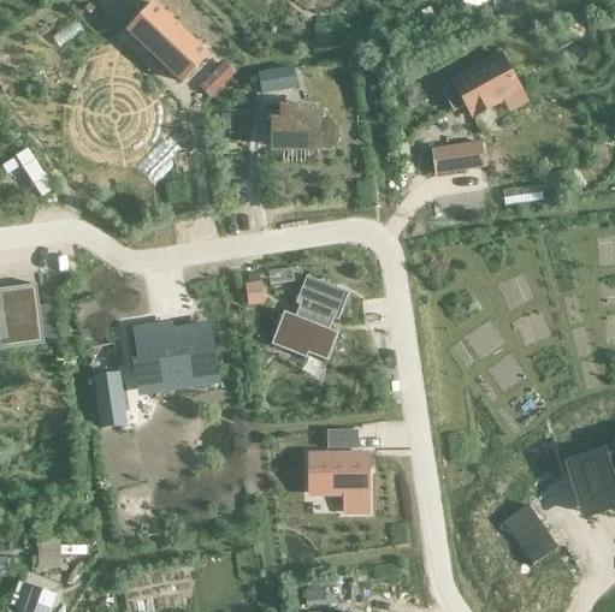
[(451,0),(463,18),(485,4),(482,0),(451,0)]
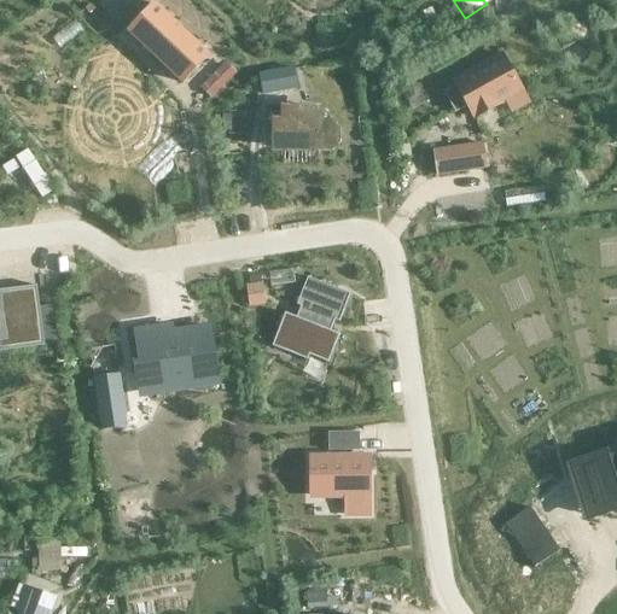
[(152,1),(127,28),(182,80),(207,53),(152,1)]
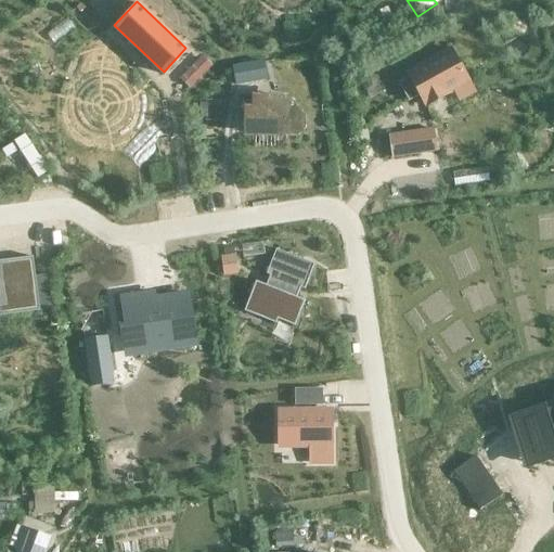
[(62,22),(39,33),(46,46),(68,34),(62,22)]
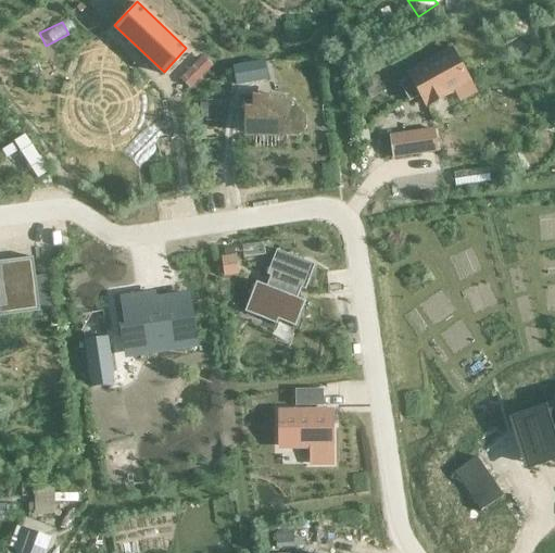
[(400,82),(408,98),(419,91),(426,103),(469,80),(451,48),(407,71),(411,76),(400,82)]
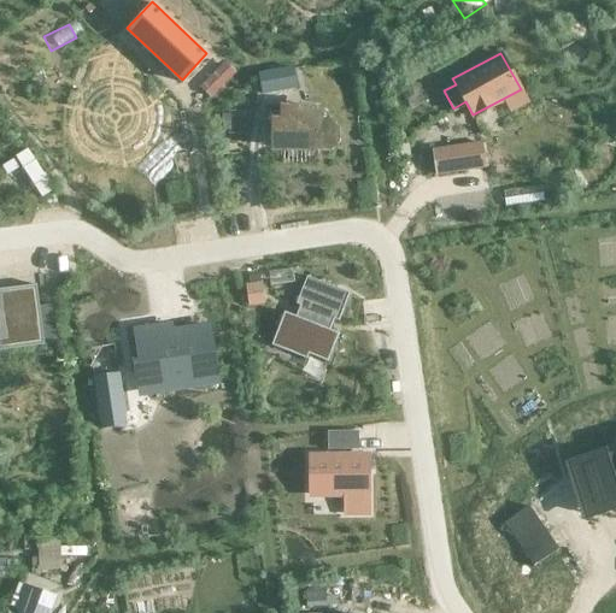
[(234,72),(223,62),(209,76),(220,86),(234,72)]
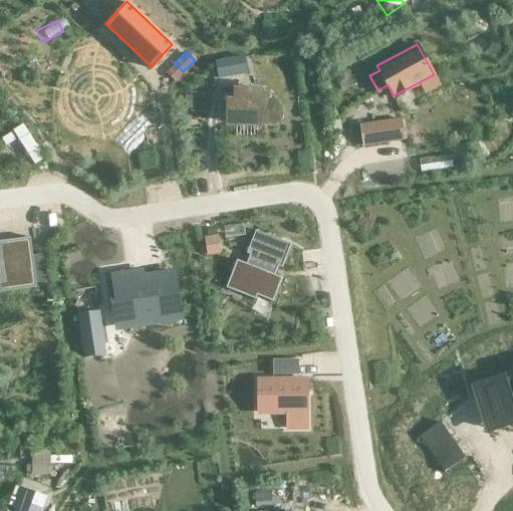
[(214,81),(238,81),(238,70),(214,70),(214,81)]
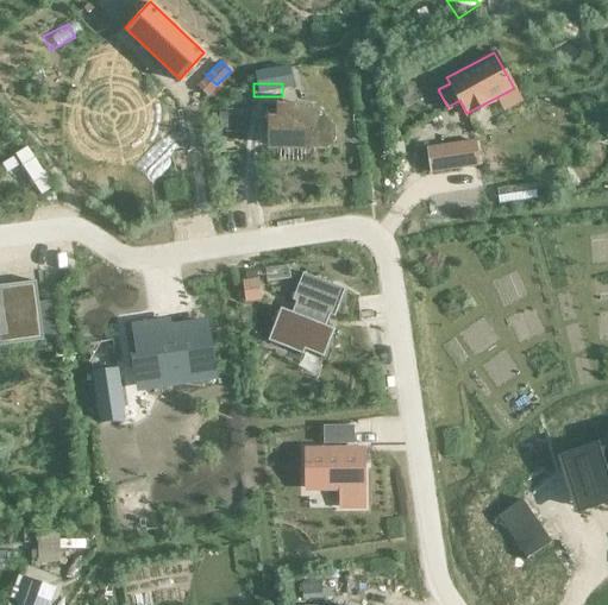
[(279,106),(279,144),(325,144),(332,137),(332,126),(325,118),(314,118),(314,106),(279,106)]
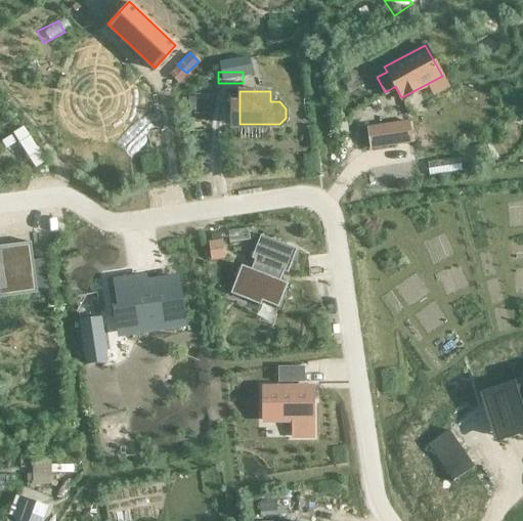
[(366,126),(369,146),(409,140),(406,120),(366,126)]
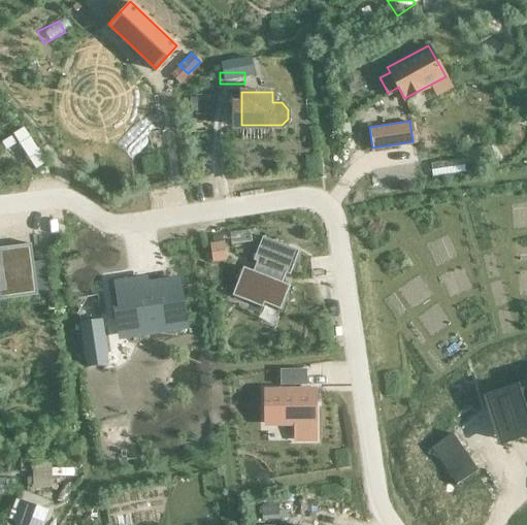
[(26,179),(38,172),(18,135),(0,144),(0,156),(3,161),(12,156),(26,179)]
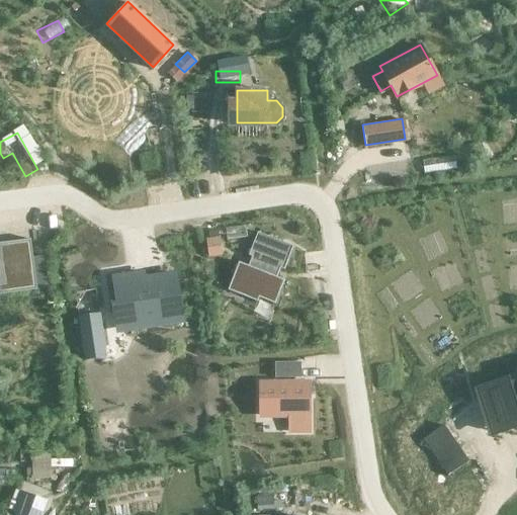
[(251,255),(248,264),(238,260),(227,288),(256,299),(258,295),(274,303),(283,278),(276,275),(279,266),(283,268),(292,245),(257,231),(248,254),(251,255)]
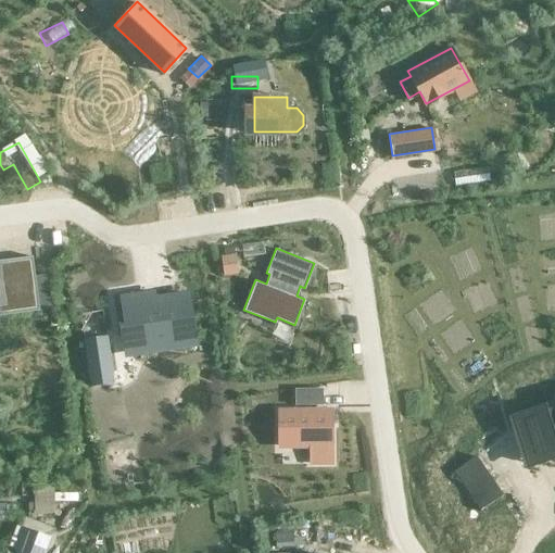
[(235,253),(221,255),(223,273),(237,271),(235,253)]
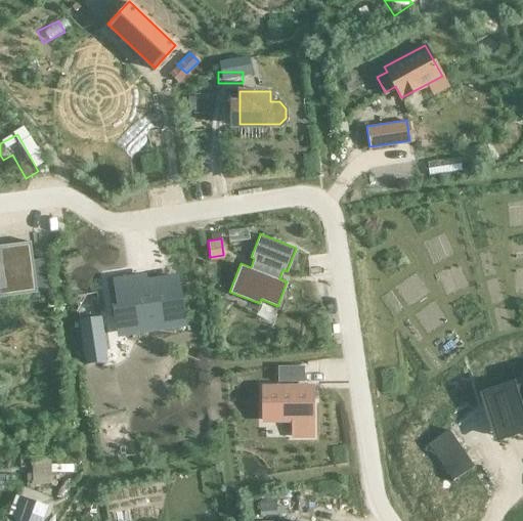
[(0,296),(37,292),(30,241),(0,244),(0,296)]
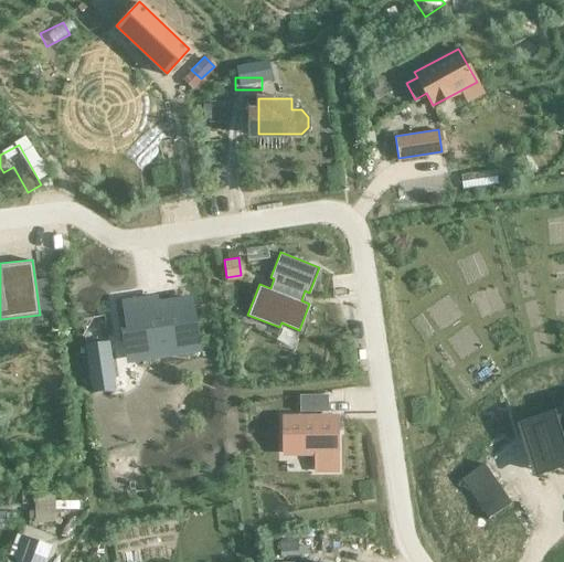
[(144,298),(124,301),(128,330),(124,331),(127,356),(152,352),(151,347),(176,342),(177,349),(197,346),(190,298),(145,305),(144,298)]
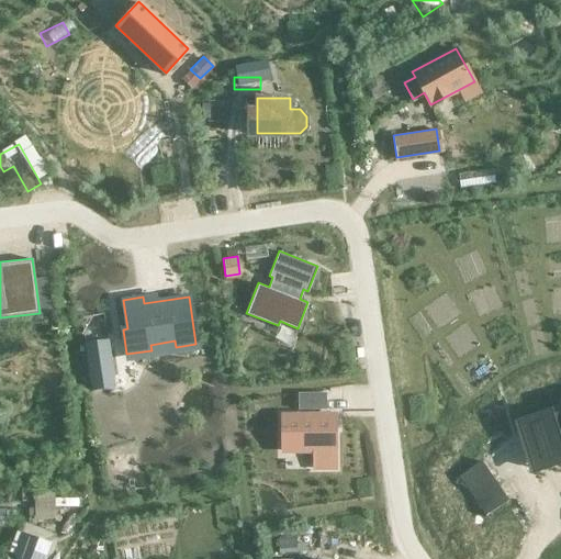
[(107,338),(85,342),(91,389),(113,386),(107,338)]
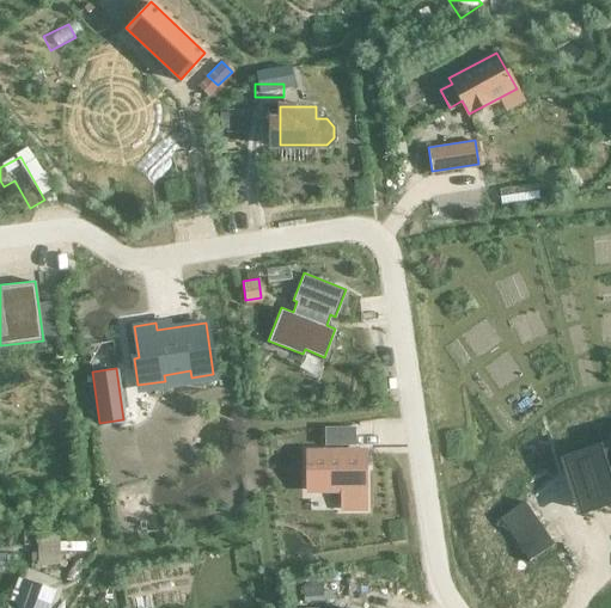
[(325,428),(325,446),(356,446),(356,427),(325,428)]
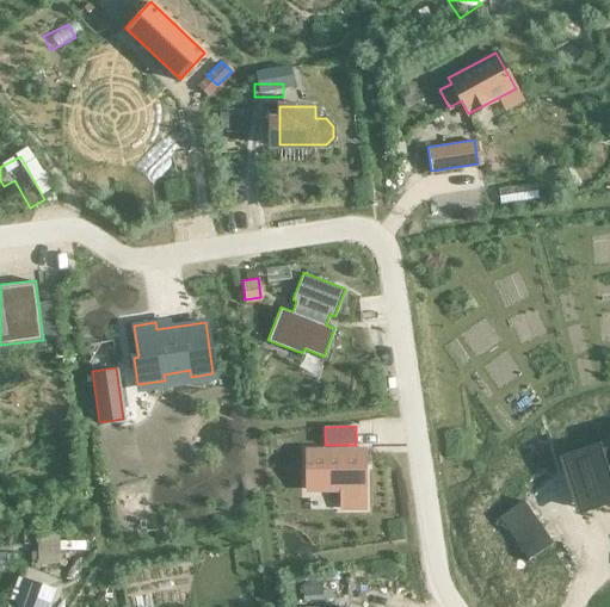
[(596,448),(564,459),(579,509),(609,499),(609,445),(596,450),(596,448)]
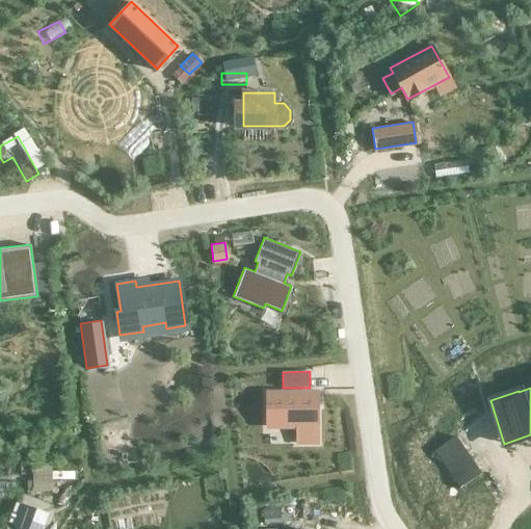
[(269,394),(269,425),(298,424),(298,441),(315,441),(315,393),(269,394)]
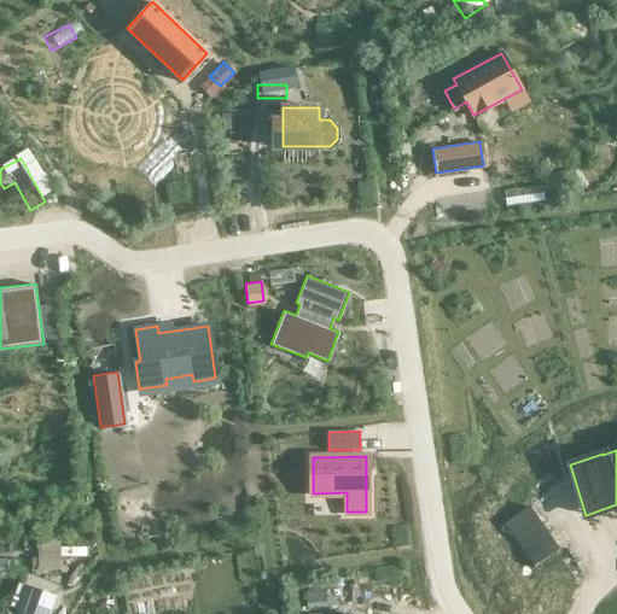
[(528,506),(504,522),(534,565),(558,548),(528,506)]
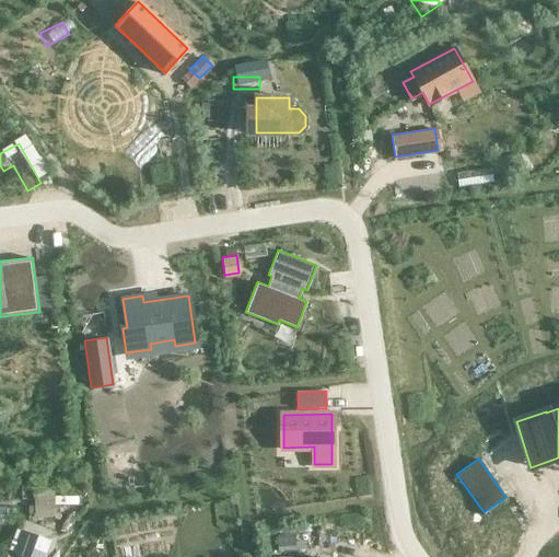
[(51,489),(34,490),(35,515),(53,515),(51,489)]
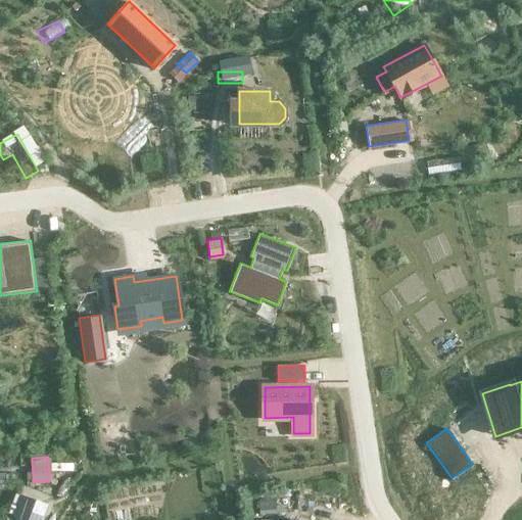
[(25,498),(15,519),(39,519),(45,505),(25,498)]
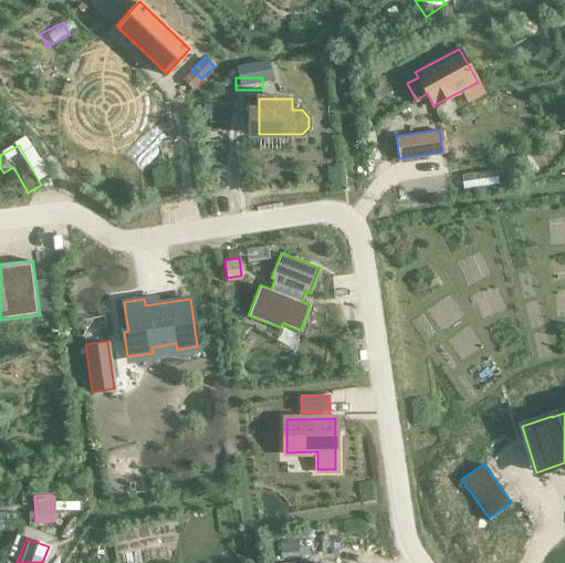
[(548,562),(564,562),(564,552),(550,562),(548,562)]
